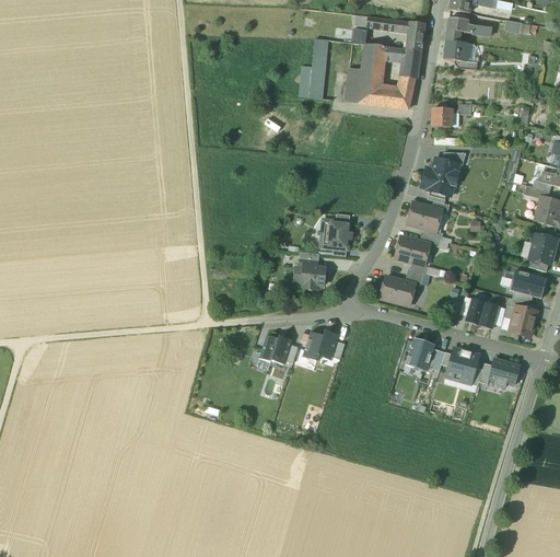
[(450,0),(448,9),(468,12),(470,2),(476,3),(476,0),(450,0)]
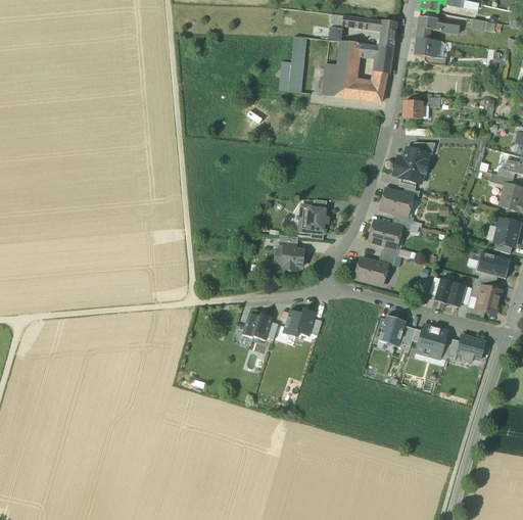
[(491,14),(476,12),(475,18),(489,21),(491,14)]
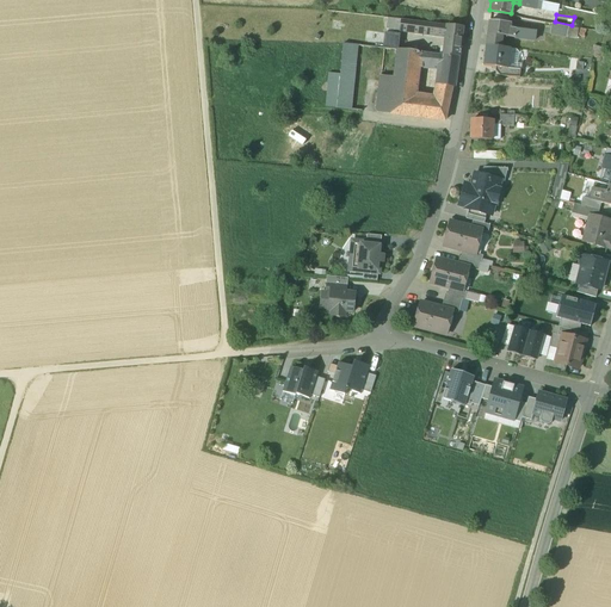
[(446,23),(401,17),(400,28),(419,31),(445,35),(446,23)]
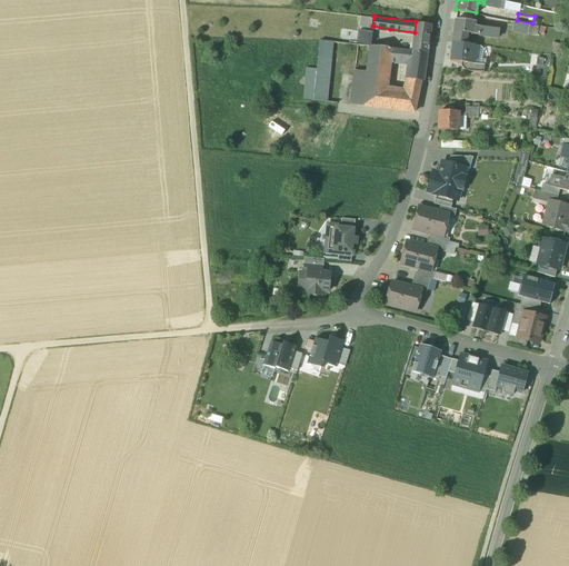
[(475,19),(456,18),(452,40),(467,42),(468,31),(473,32),(475,23),(475,19)]
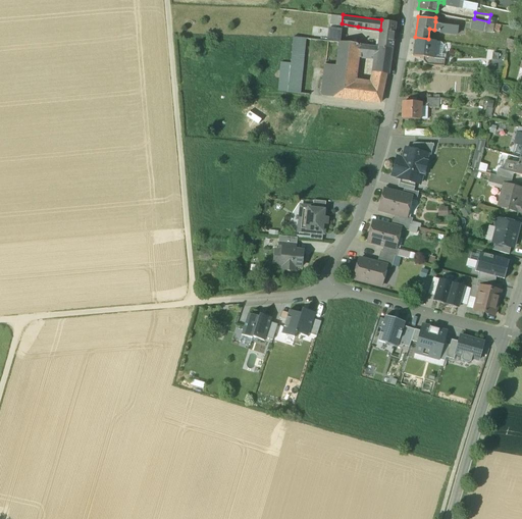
[(474,18),(471,18),(470,27),(492,31),(494,22),(488,21),(474,18)]
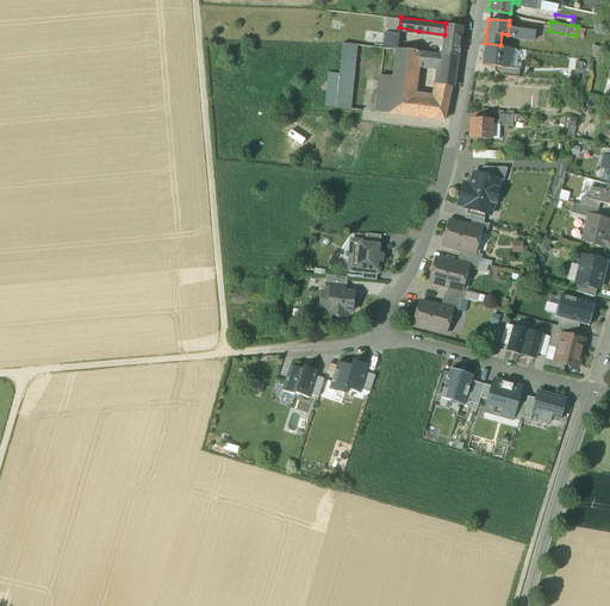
[(462,25),(446,23),(444,35),(443,44),(459,47),(462,25)]
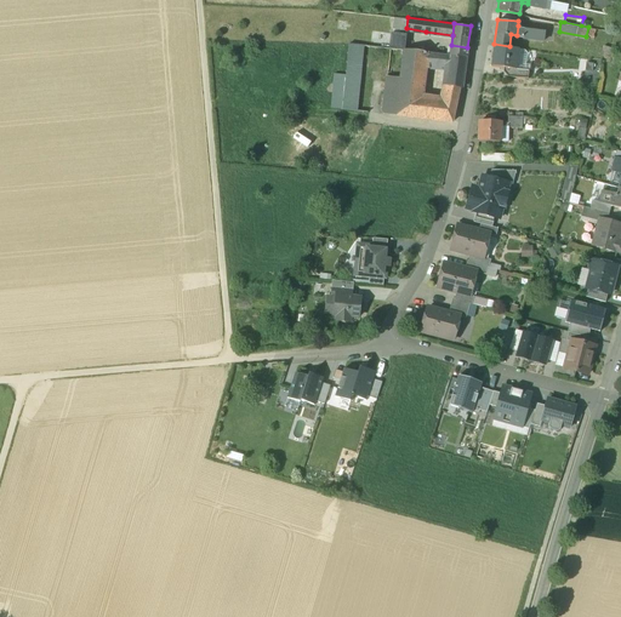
[(546,29),(518,26),(517,35),(545,39),(546,29)]
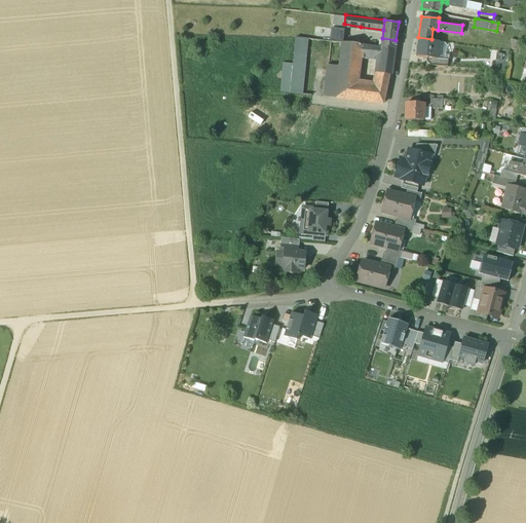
[(344,28),(332,26),(331,39),(342,41),(342,40),(344,28)]
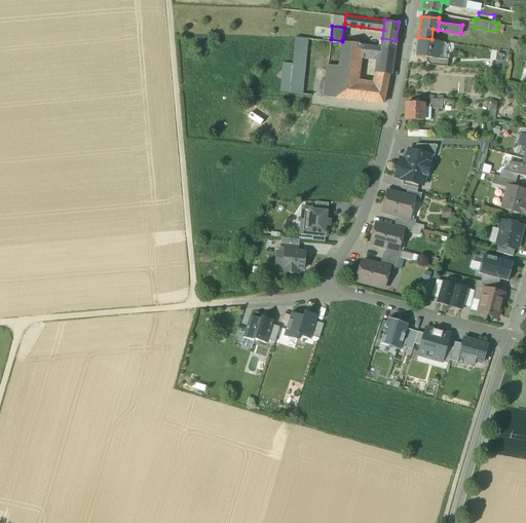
[(304,36),(296,36),(293,63),(290,90),(303,92),(308,44),(303,43),(304,36)]
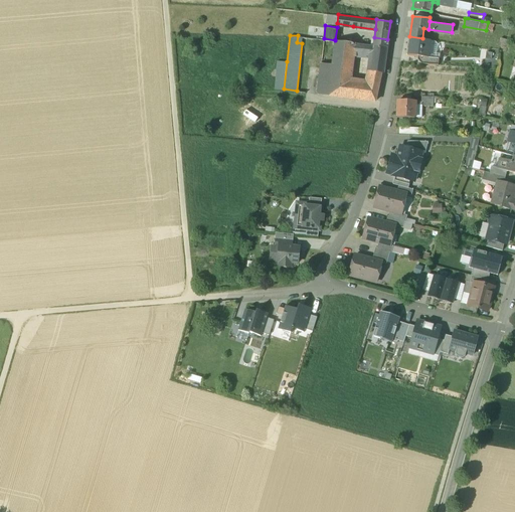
[(307,36),(298,35),(297,42),(302,43),(306,44),(307,36)]
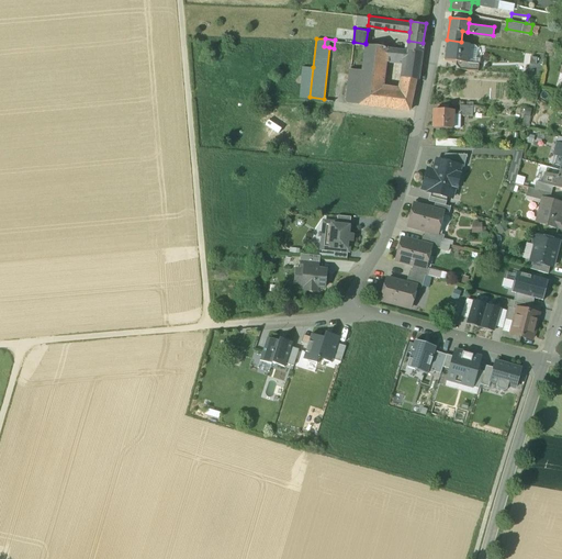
[(461,42),(447,40),(445,58),(462,60),(467,62),(467,60),(469,43),(461,42)]
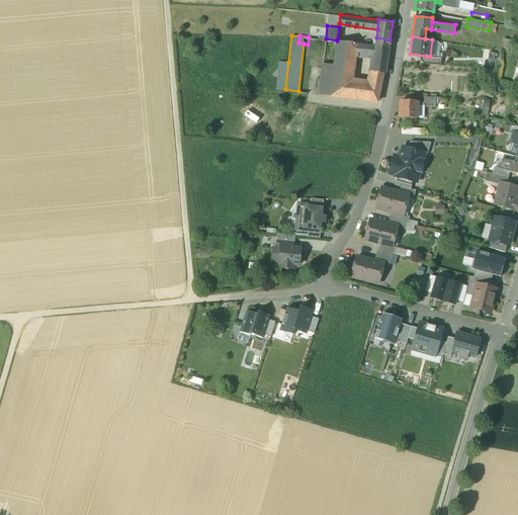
[(376,37),(375,45),(376,45),(390,47),(391,39),(390,39),(376,37)]
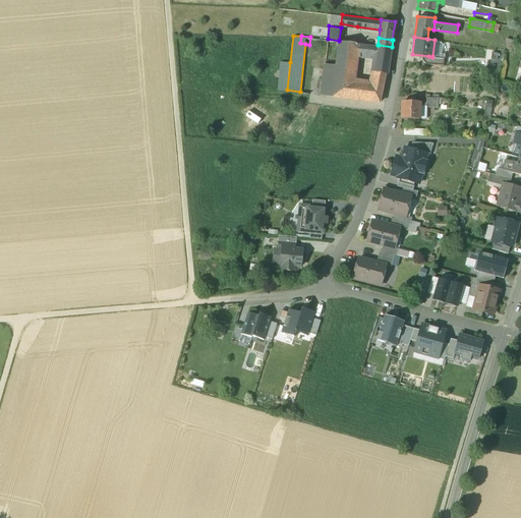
[(358,43),(339,40),(339,41),(336,64),(336,66),(355,68),(357,53),(358,43)]
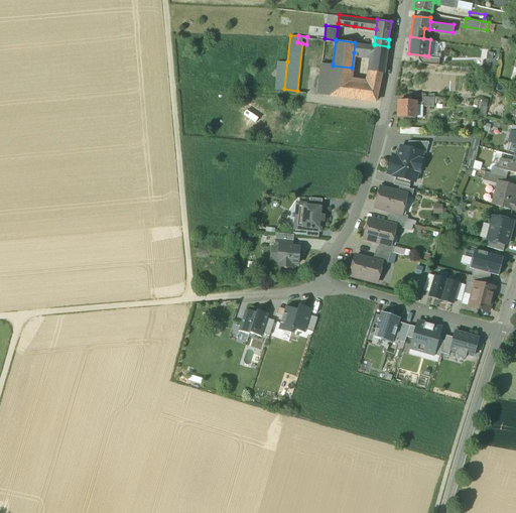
[(374,44),(355,42),(354,52),(373,54),(375,44),(374,44)]
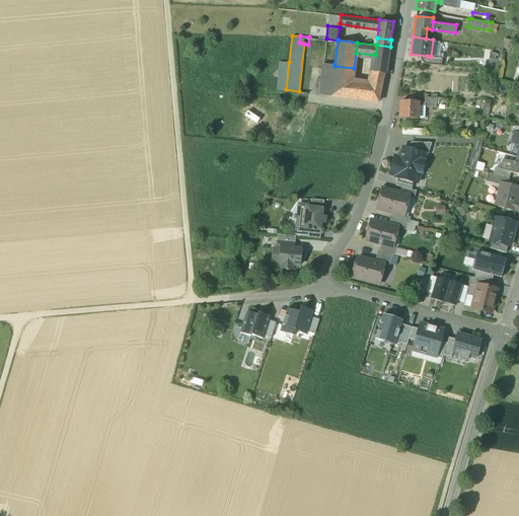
[(390,47),(377,45),(375,55),(373,71),(384,72),(386,72),(390,47)]
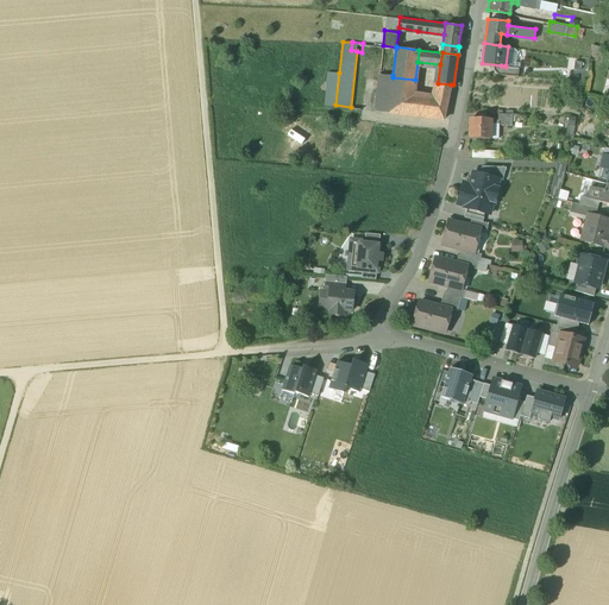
[(519,67),(506,65),(506,67),(501,65),(501,74),(518,75),(519,67)]
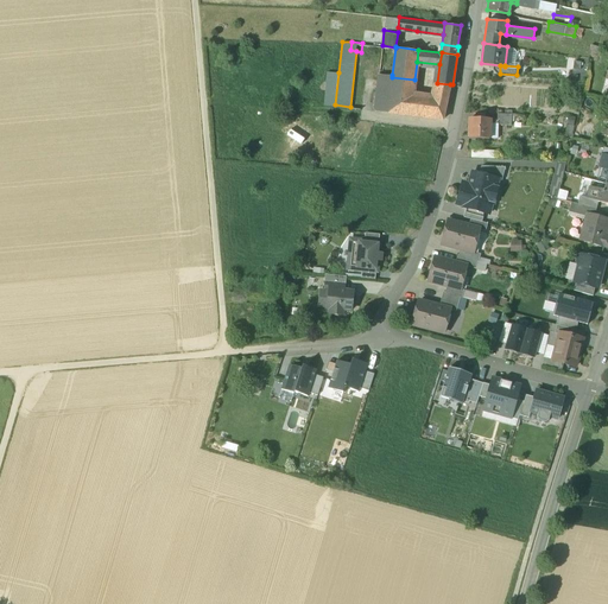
[(339,72),(328,71),(325,103),(335,105),(339,72)]
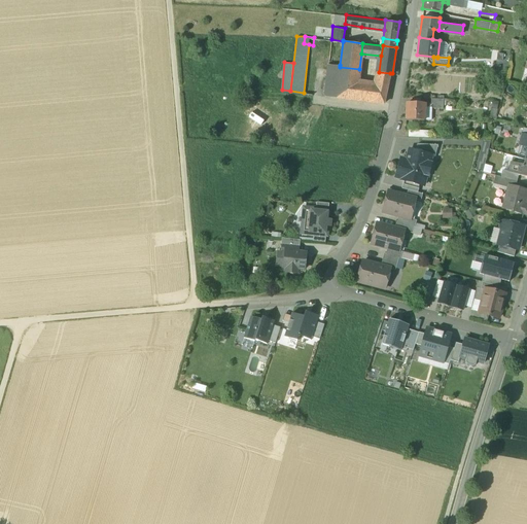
[(340,65),(328,64),(327,75),(339,77),(340,67),(340,65)]
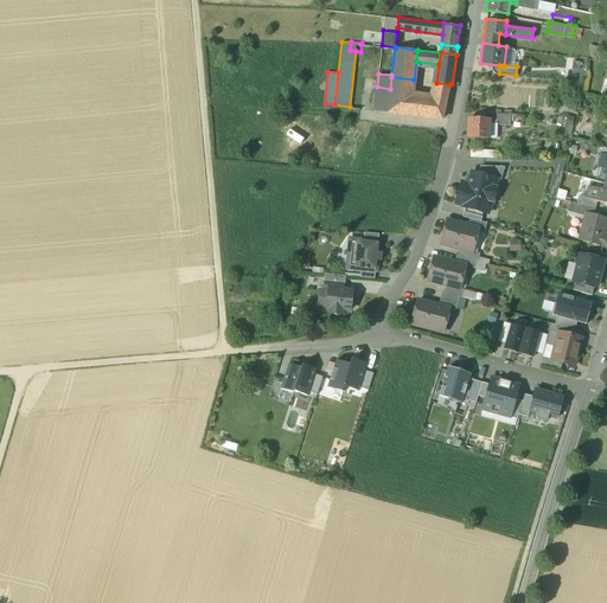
[(447,95),(436,94),(435,94),(434,97),(413,95),(414,79),(391,77),(390,89),(387,110),(442,117),(447,95)]
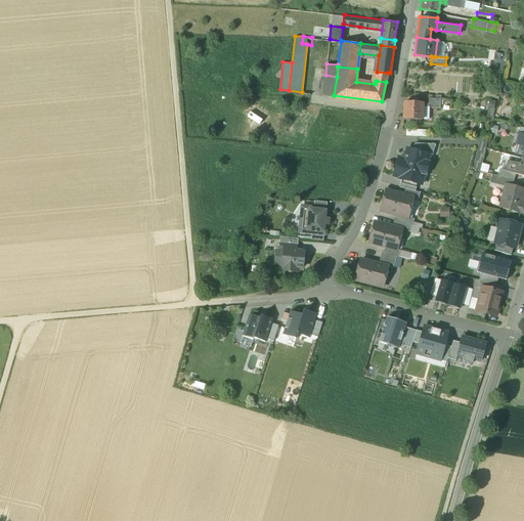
[(388,73),(377,72),(376,81),(377,81),(386,82),(388,73)]
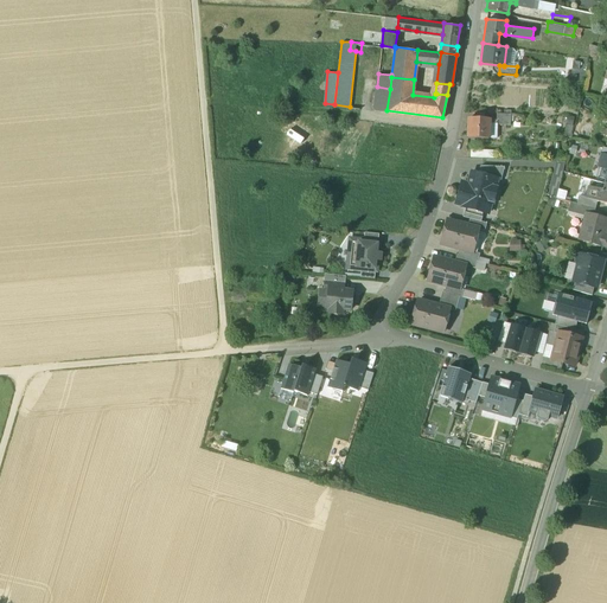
[(390,89),(377,87),(374,107),(375,108),(376,109),(387,110),(390,89)]
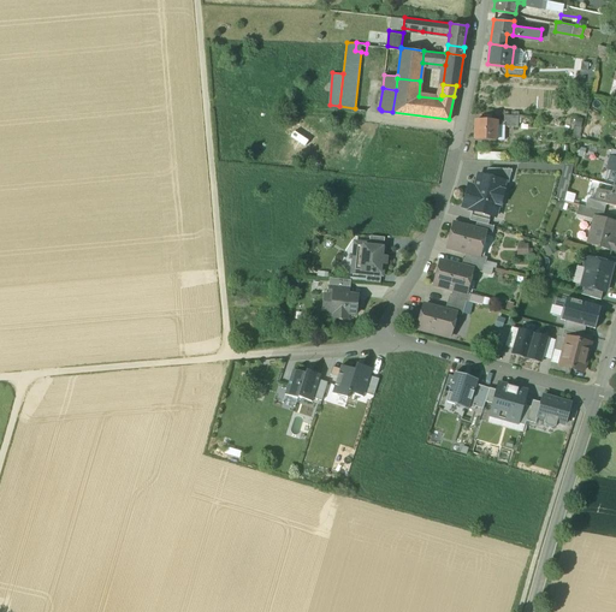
[(519,114),(504,113),(503,124),(517,124),(519,114)]
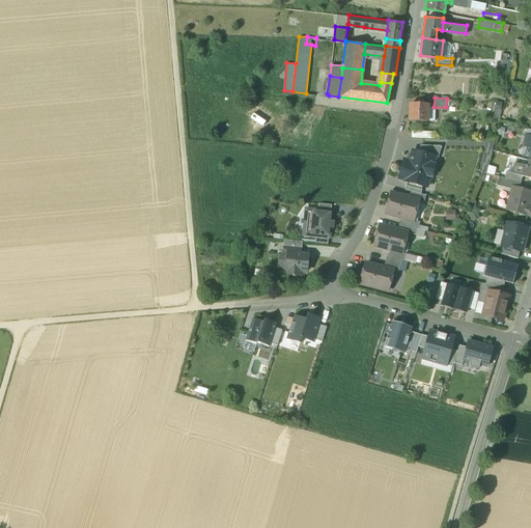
[(428,103),(411,102),(410,119),(427,120),(428,103)]
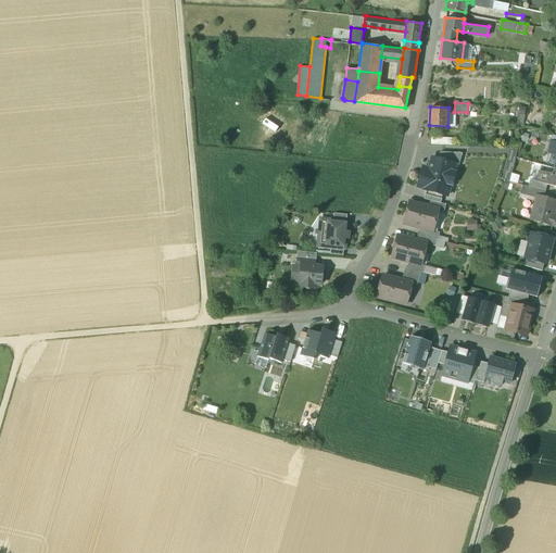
[(510,147),(503,178),(504,178),(509,179),(517,147),(510,147)]
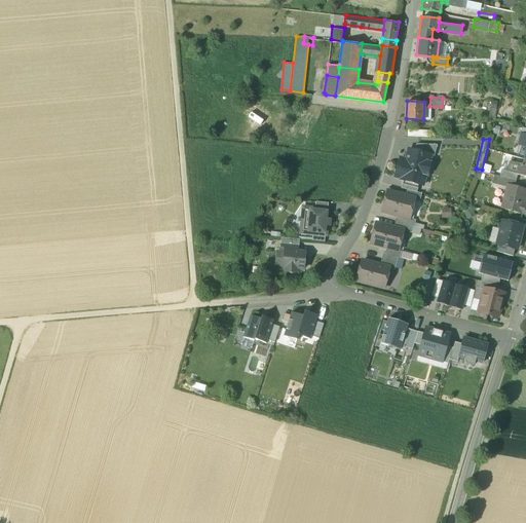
[(438,143),(416,142),(414,149),(431,153),(430,154),(434,155),(438,143)]
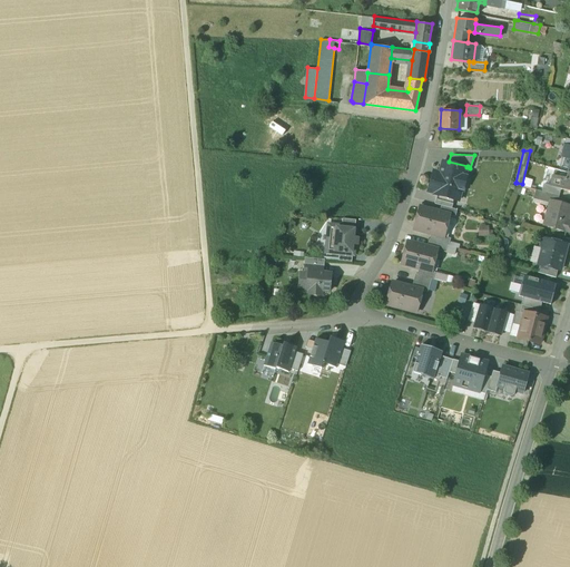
[(449,162),(443,159),(439,174),(435,175),(432,174),(428,189),(434,192),(434,193),(436,194),(454,198),(457,188),(462,189),(467,173),(465,173),(467,167),(468,166),(449,162)]
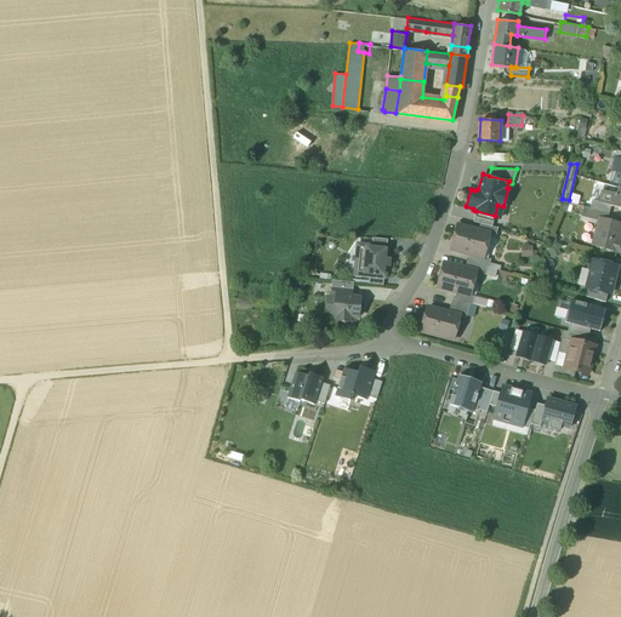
[(620,186),(619,186),(616,193),(603,188),(599,200),(611,204),(620,206),(620,186)]
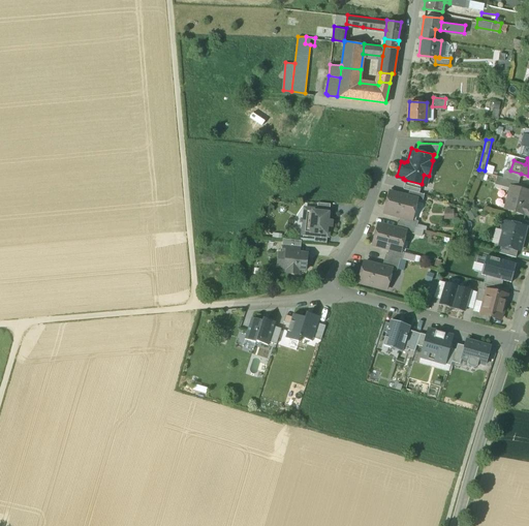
[(510,171),(504,169),(502,176),(512,179),(519,180),(521,174),(510,171)]
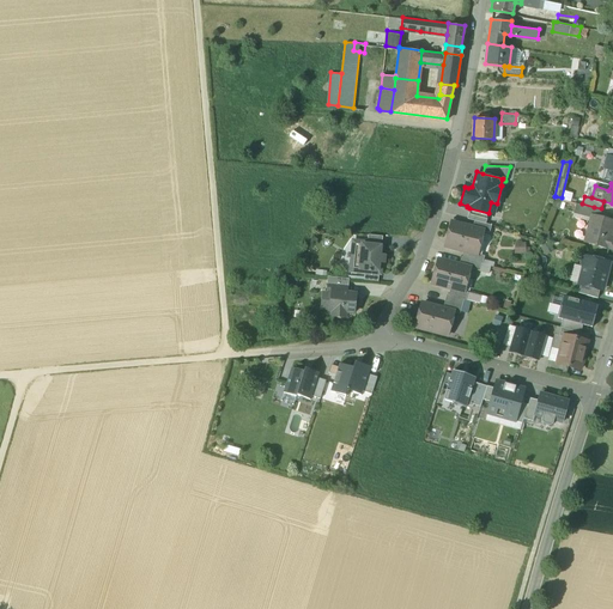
[(582,203),(576,202),(574,212),(590,217),(592,213),(593,213),(594,207),(582,203)]
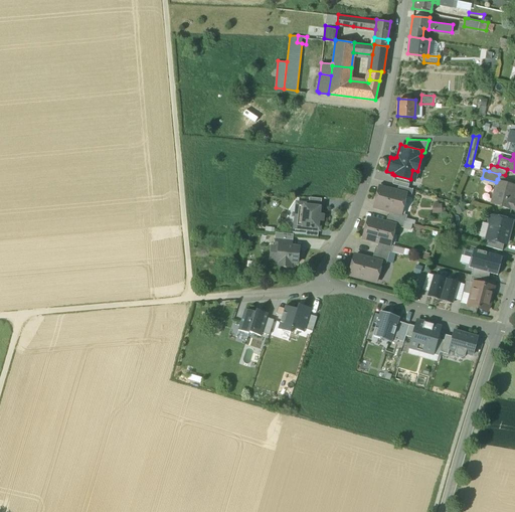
[(410,179),(394,175),(392,182),(398,184),(408,186),(410,179)]
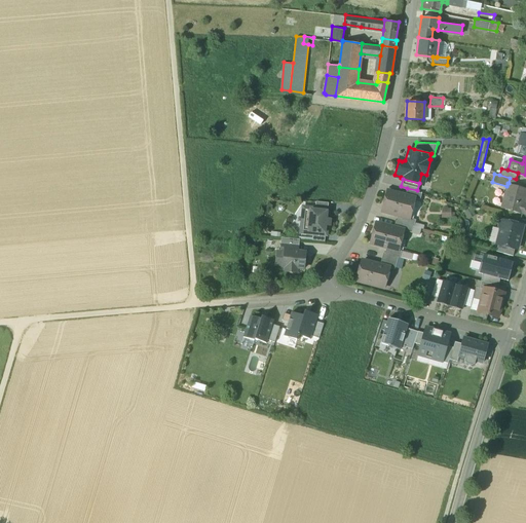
[(525,188),(509,183),(508,183),(506,186),(501,207),(525,213),(525,202),(524,202),(525,194),(525,188)]
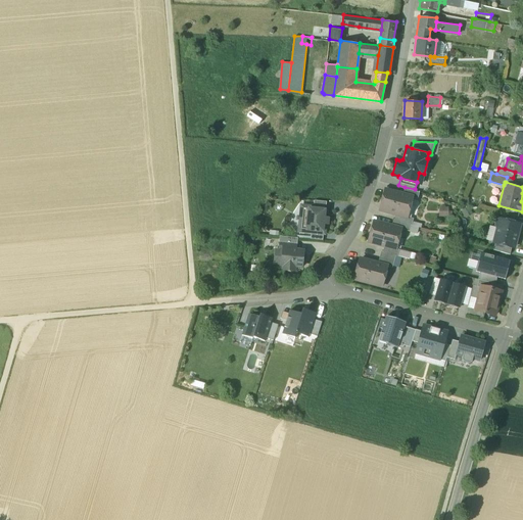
[(415,189),(405,187),(403,193),(412,195),(412,196),(418,197),(420,190),(415,189)]
